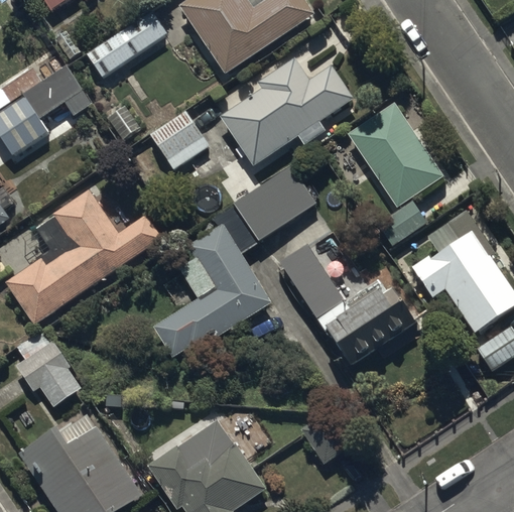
[(43,0),(51,11),(68,0),(43,0)]
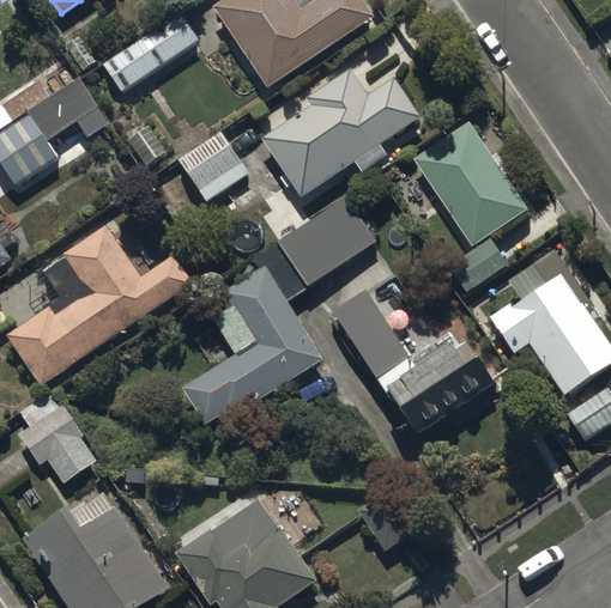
[(223,0),(213,6),(268,87),(374,16),(363,0),(223,0)]
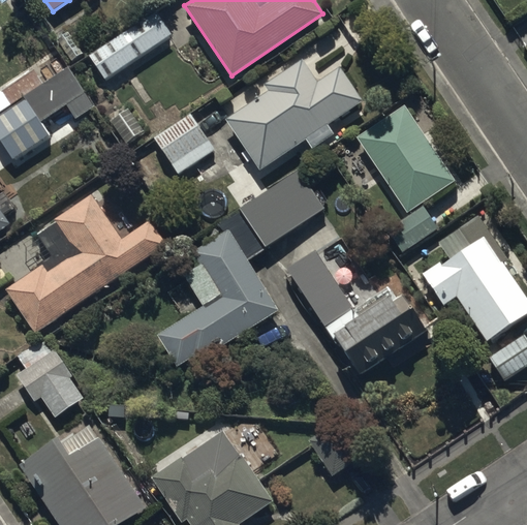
[(88,54),(104,79),(172,33),(156,9),(88,54)]
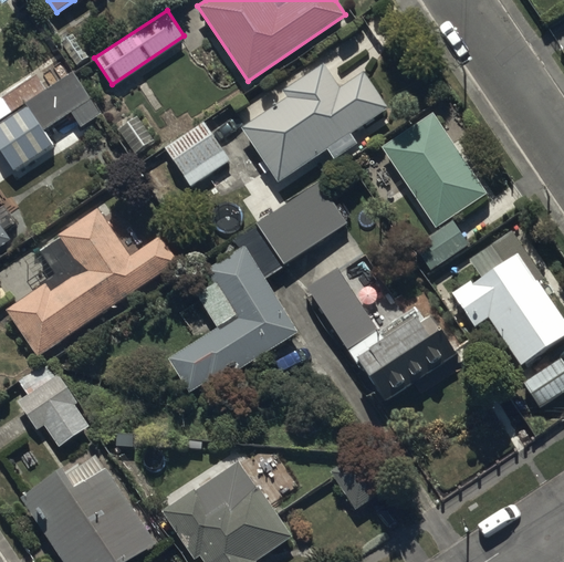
[(0,124),(72,73),(58,48),(37,61),(42,70),(0,95),(0,124)]
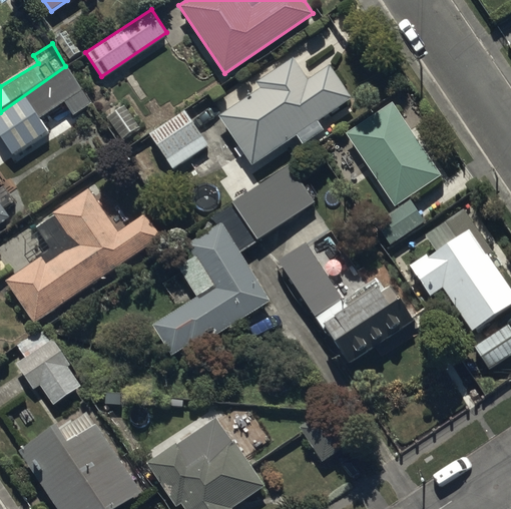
[(261,88),(220,114),(251,164),(297,134),(304,144),(324,130),(318,121),(353,98),(330,64),(308,79),(293,57),(257,82),(261,88)]
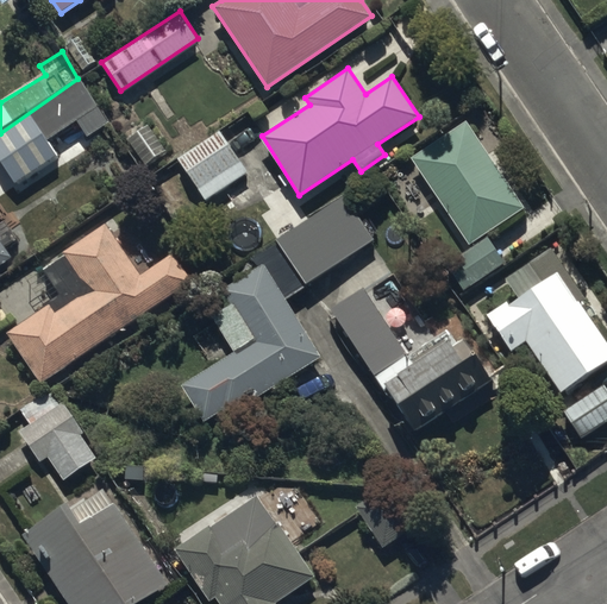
[(77,79),(0,133),(0,158),(16,183),(58,156),(48,138),(76,120),(86,136),(108,121),(81,76),(77,79)]
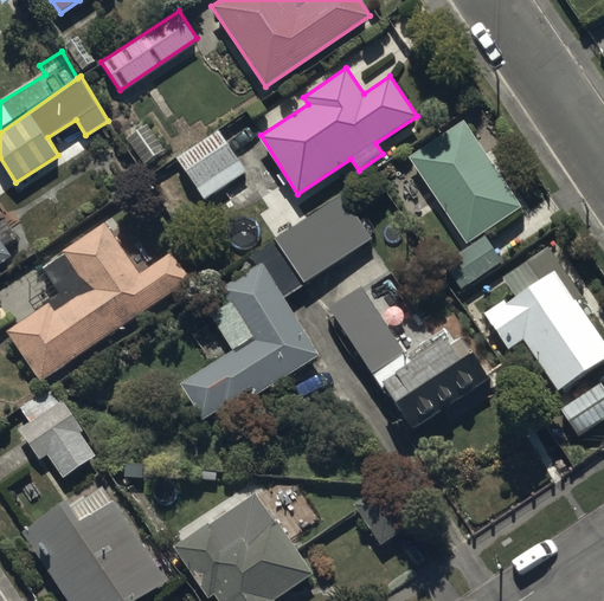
[(462,118),(406,155),(467,244),(522,207),(462,118)]
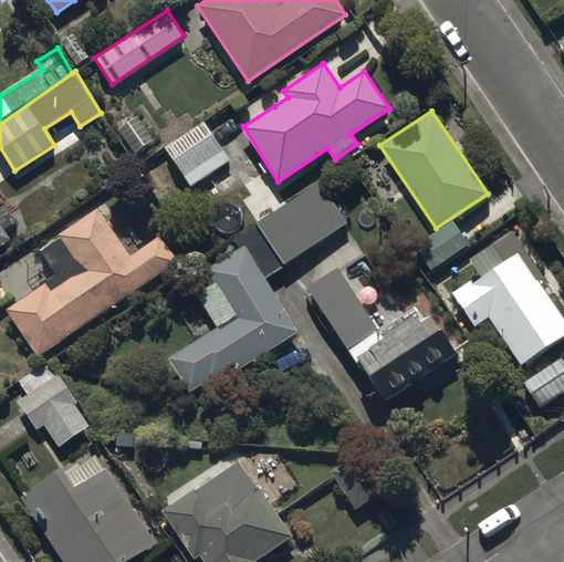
[(137,115),(116,127),(132,153),(135,151),(142,160),(162,148),(156,138),(153,141),(137,115)]
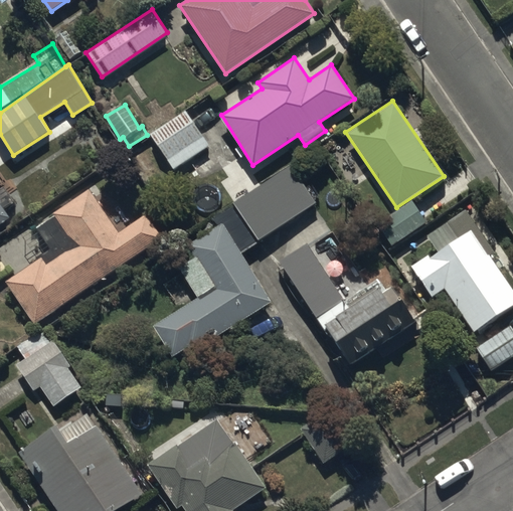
[(185,110),(149,133),(172,169),(208,145),(185,110)]
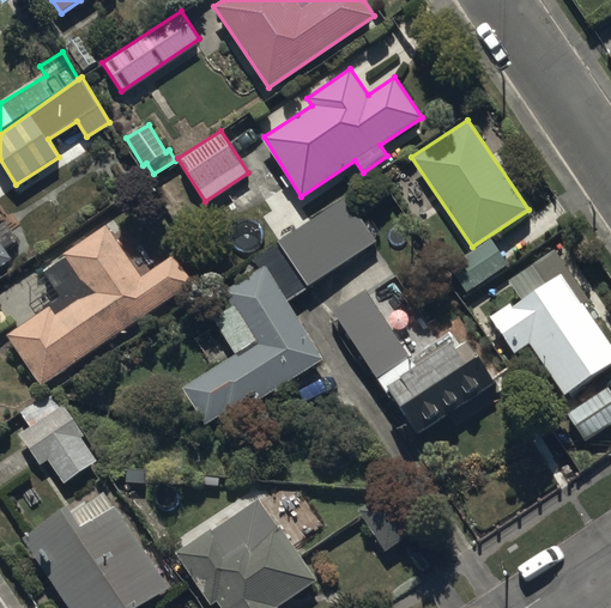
[(324,359),(286,301),(376,241),(345,195),(252,259),(258,268),(224,291),(234,305),(213,318),(236,353),(182,390),(205,424),(224,411),(229,419),(324,359)]
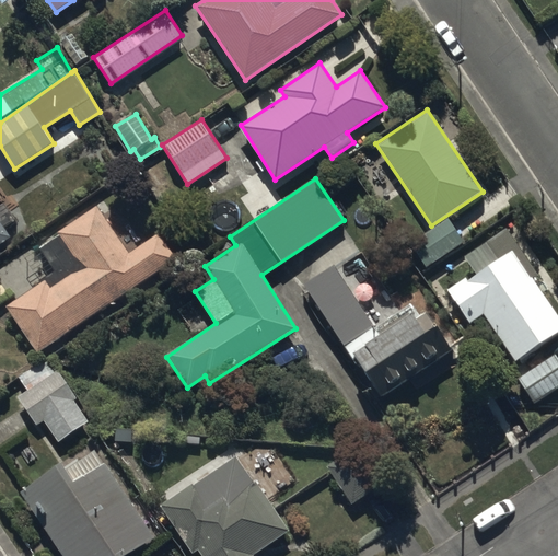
[(0,245),(12,238),(7,228),(16,221),(4,201),(0,204),(0,245)]
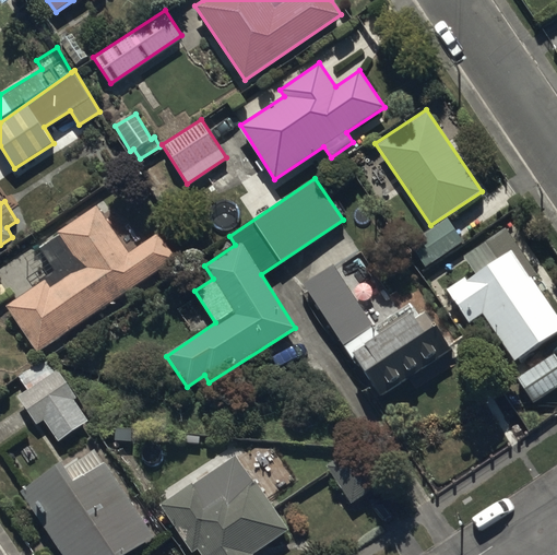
[(6,306),(37,352),(176,259),(158,233),(130,252),(97,203),(57,229),(60,235),(38,249),(55,272),(6,306)]
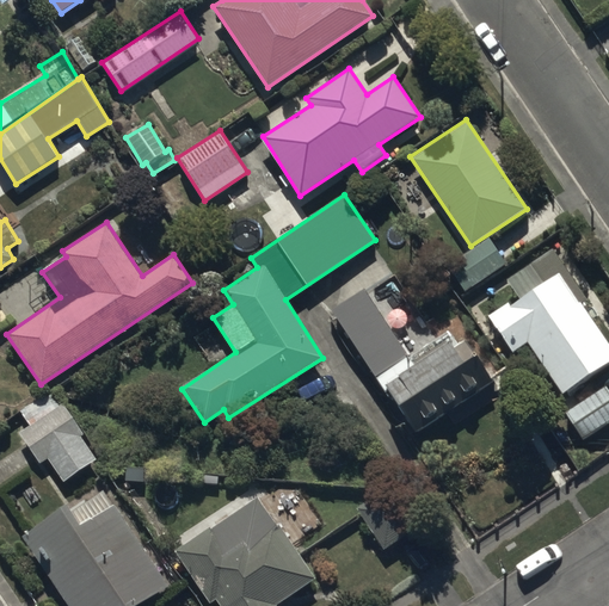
[(506,261),(490,236),(449,264),(467,289),(506,261)]
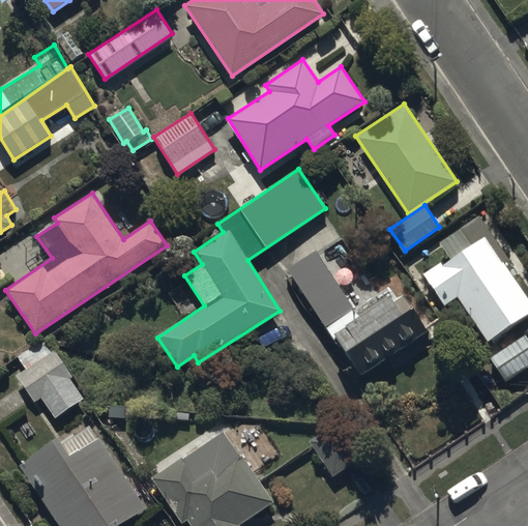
[(445,305),(458,297),(489,343),(527,315),(527,298),(504,264),(510,260),(479,215),(439,242),(450,260),(444,264),(441,261),(422,273),(445,305)]
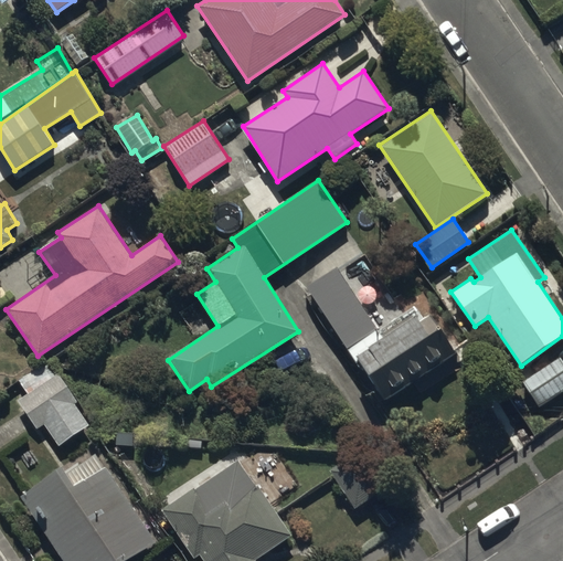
[(339,268),(307,287),(380,402),(453,356),(459,367),(469,360),(458,343),(452,347),(432,315),(425,319),(416,305),(378,329),(339,268)]
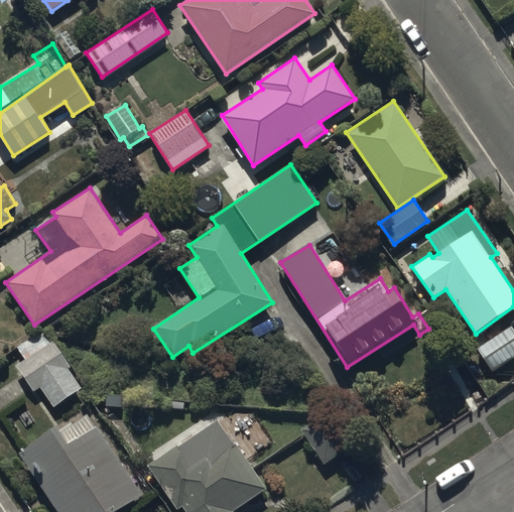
[(513,356),(513,329),(510,325),(479,346),(495,370),(513,356)]
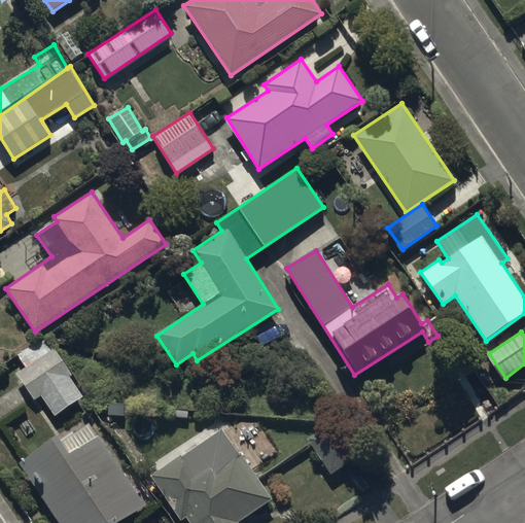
[(41,395),(55,415),(83,395),(70,376),(72,374),(54,347),(16,372),(36,399),(41,395)]
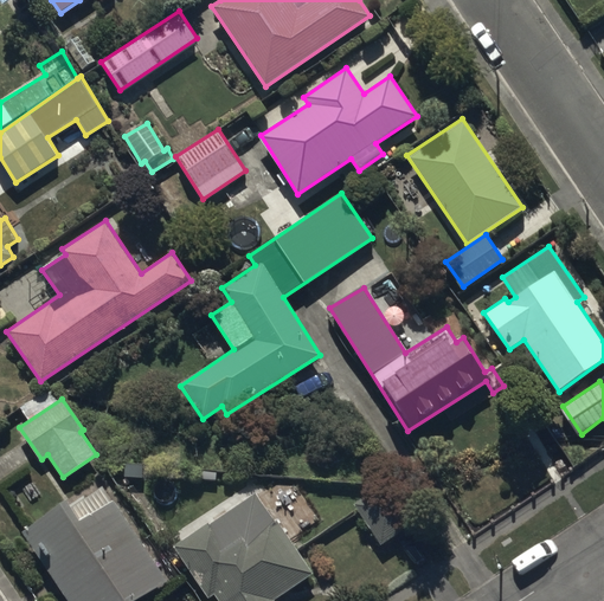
[(381,485),(353,503),(380,544),(407,527),(381,485)]
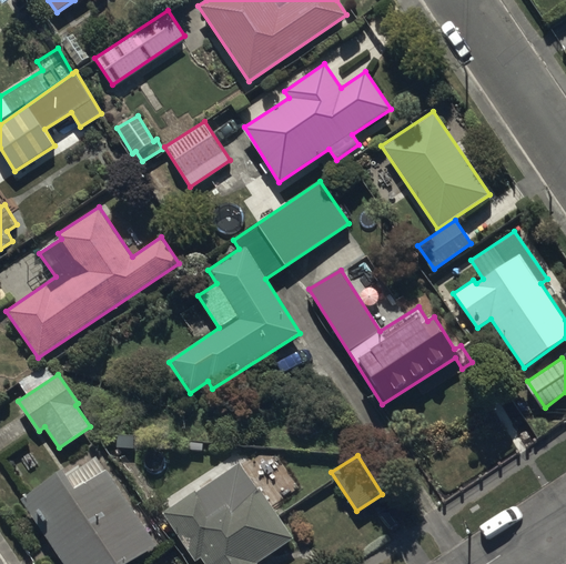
[(61,469),(19,499),(64,563),(131,563),(158,546),(95,457),(68,477),(61,469)]
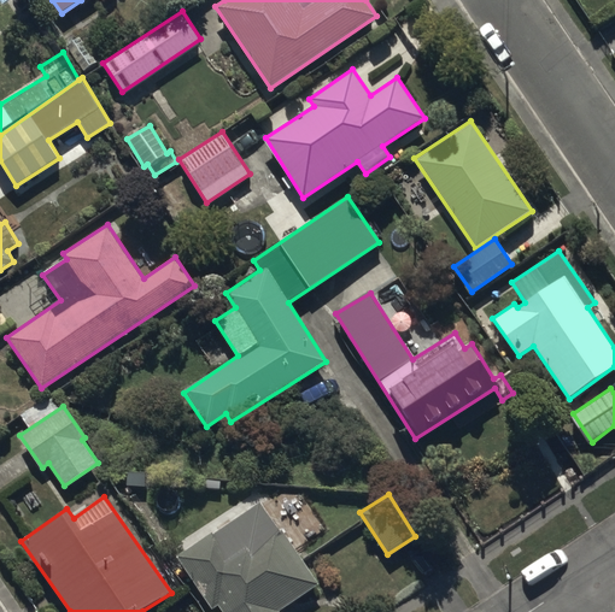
[(218,604),(223,611),(279,611),(279,610),(317,584),(259,498),(175,554),(211,608),(218,604)]
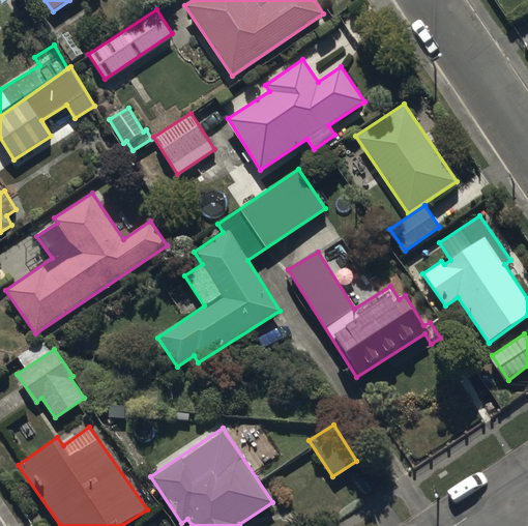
All buildings are outlined.
